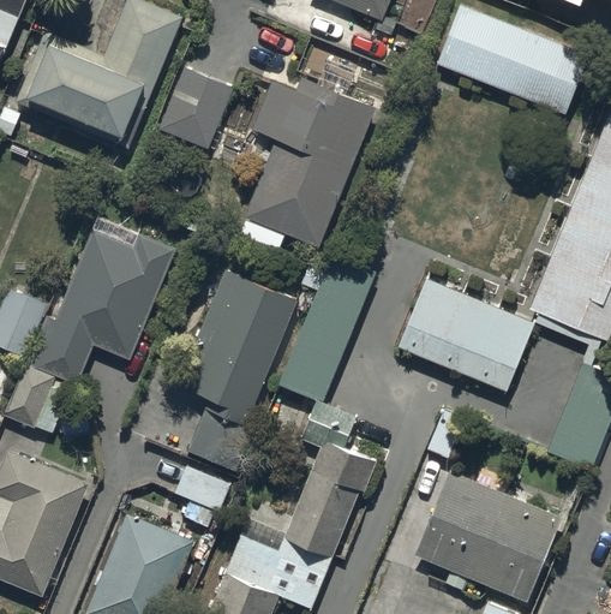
[(0,57),(24,0),(0,0),(0,57)]
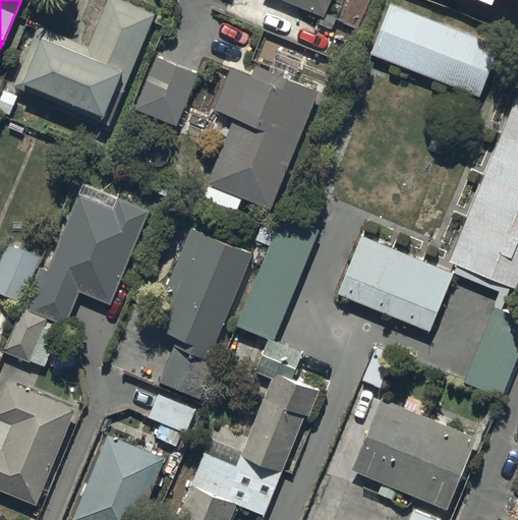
[(154,13),(123,0),(103,0),(79,54),(37,36),(15,84),(106,123),(154,13)]
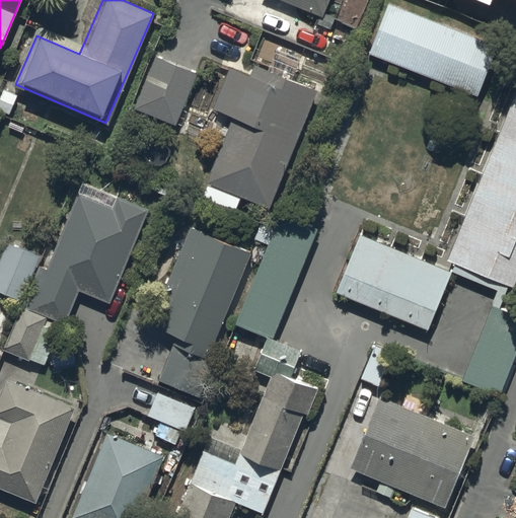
[(270,0),(317,19),(325,0),(270,0)]
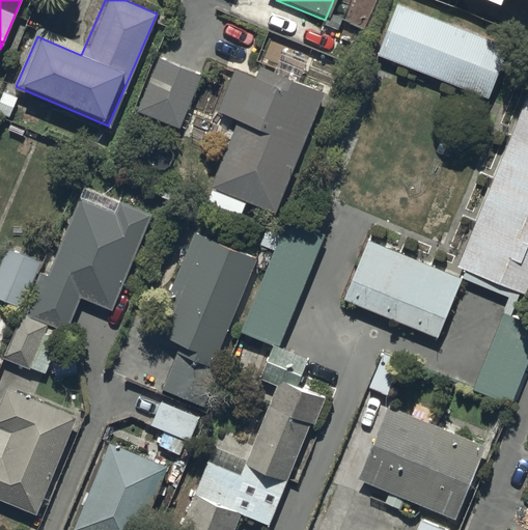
[(508,48),(398,4),(379,55),(489,99),(508,48)]
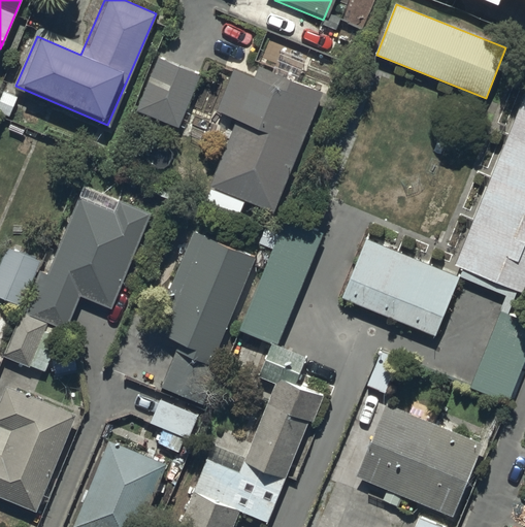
[(200,74),(159,58),(136,112),(178,128),(200,74)]
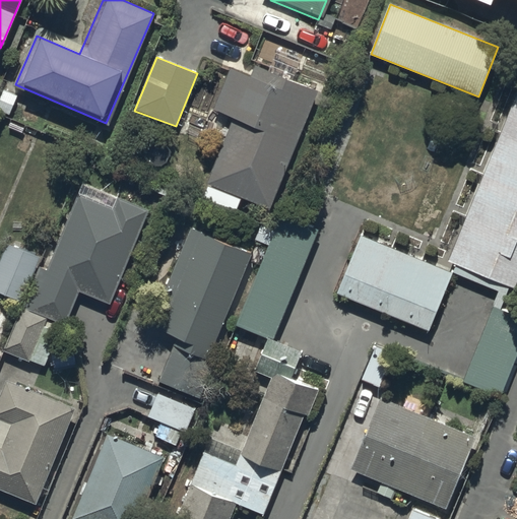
[(266,207),(313,89),(255,66),(250,77),(227,68),(210,109),(230,117),(203,182),(206,184),(200,197),(234,210),(239,196),(266,207)]
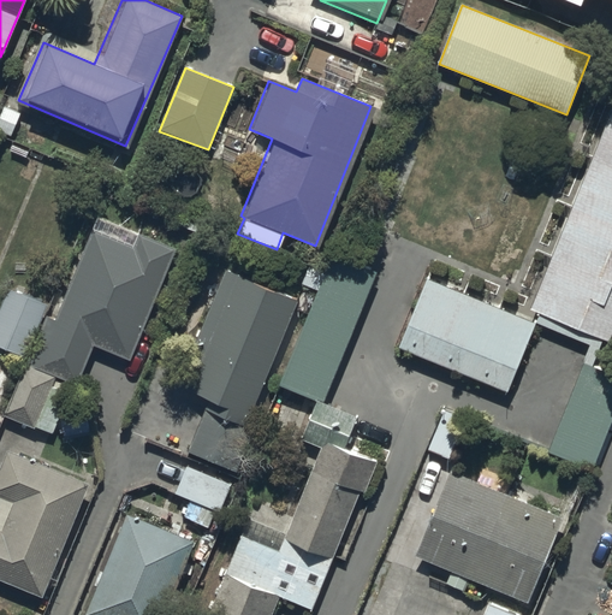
[(18,114),(1,107),(0,111),(0,132),(10,136),(18,114)]
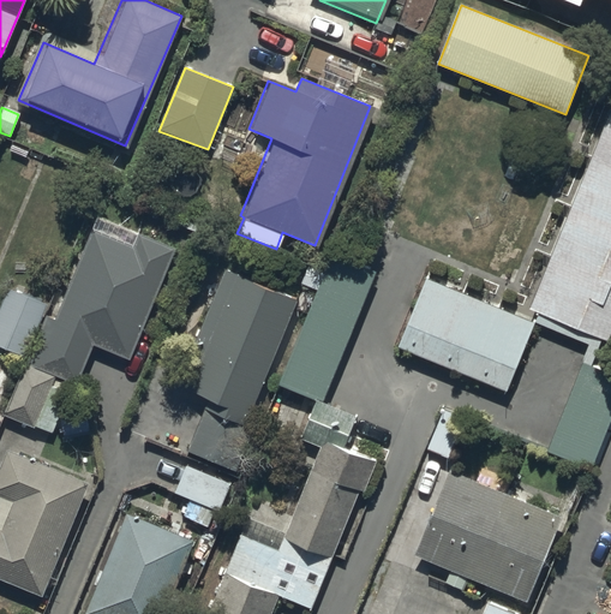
[(610,111),(528,310),(538,314),(534,322),(598,349),(601,338),(606,340),(610,328),(610,111)]
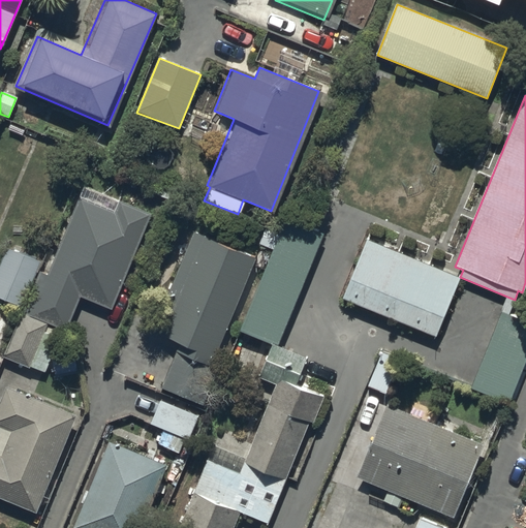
[(111,311),(151,216),(122,204),(118,213),(81,197),(50,271),(41,267),(44,260),(9,246),(0,269),(0,301),(25,312),(5,359),(45,375),(61,338),(45,332),(49,324),(67,332),(81,299),(111,311)]
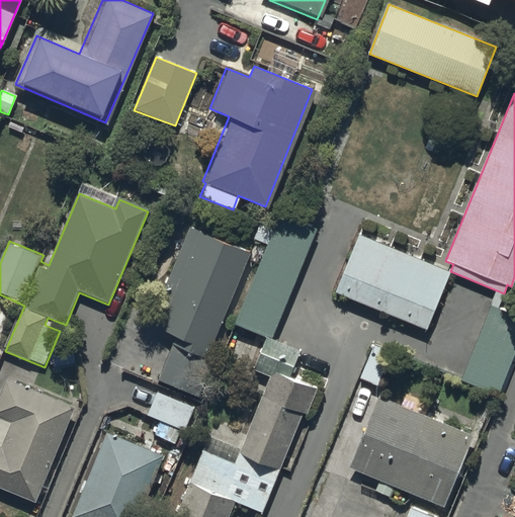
[(209,435),(190,483),(187,482),(172,516),(229,516),(236,502),(262,512),(302,412),(305,413),(314,390),(289,379),(302,350),(273,339),(318,229),(281,214),(275,229),(259,223),(252,240),(266,245),(234,325),(264,337),(251,371),(267,377),(240,447),(209,435)]
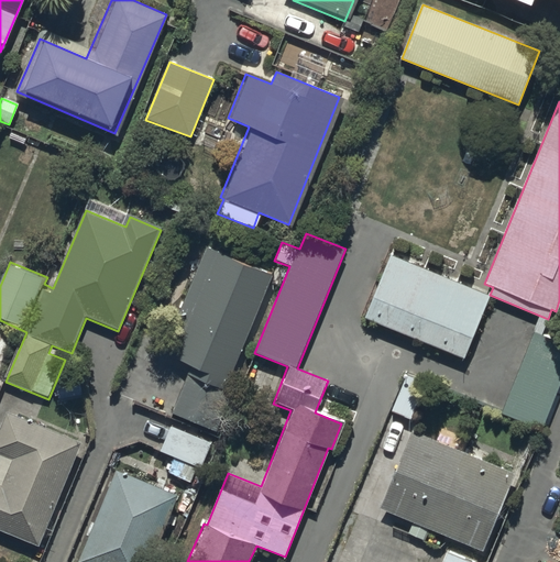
[(224,387),(272,271),(207,244),(162,353),(191,365),(172,414),(217,431),(233,390),(224,387)]
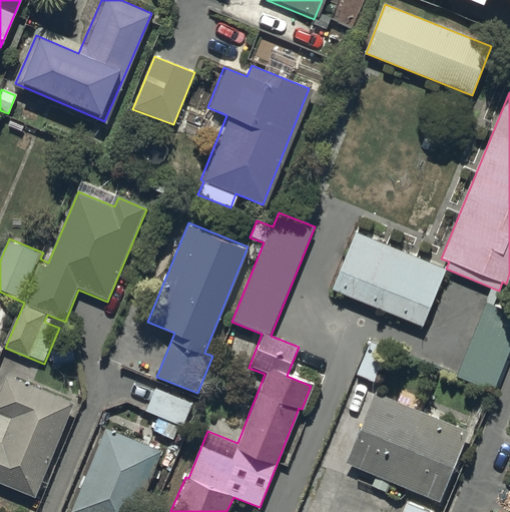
[(446,269),(356,232),(333,290),(422,326),(446,269)]
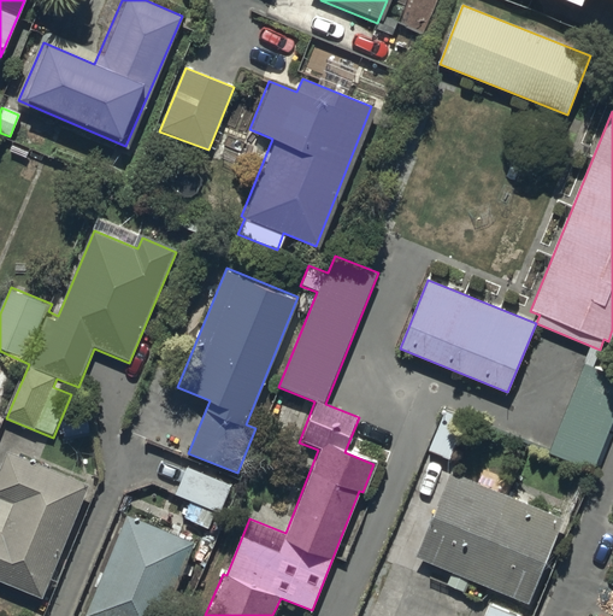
[(612,421),(612,375),(583,363),(548,452),(594,470),(612,421)]
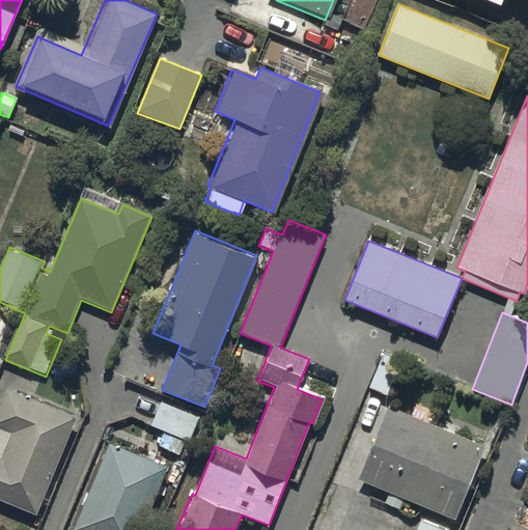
[(382,357),(369,388),(388,395),(400,364),(382,357)]
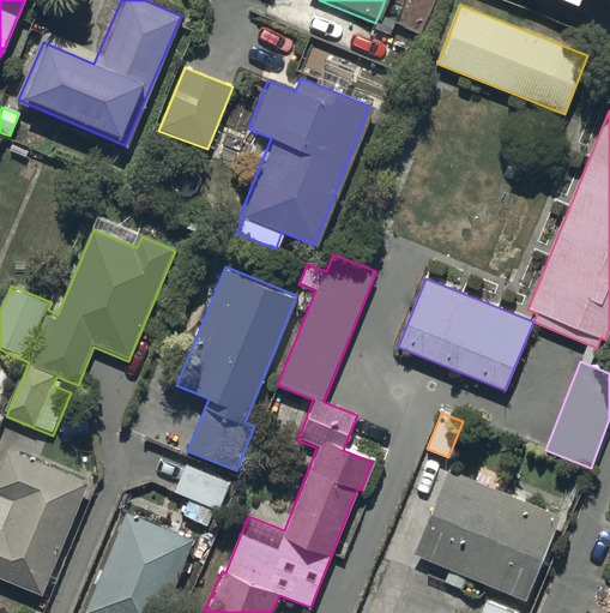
[(0,581),(37,598),(85,484),(4,450),(0,458),(0,581)]
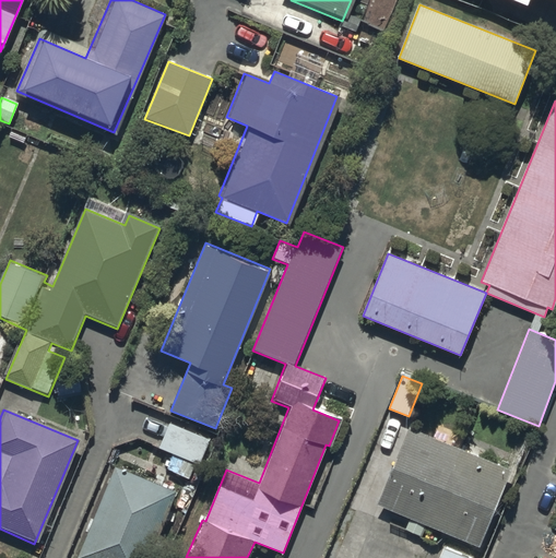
[(209,439),(169,424),(158,450),(174,455),(168,470),(191,478),(197,464),(199,465),(209,439)]
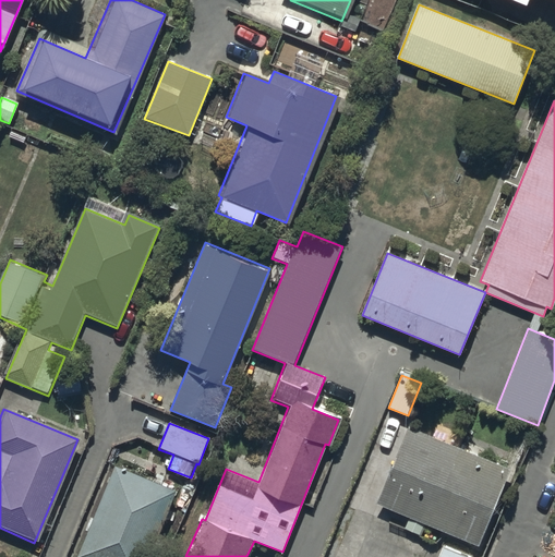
[(408,430),(377,506),(480,546),(510,470),(408,430)]
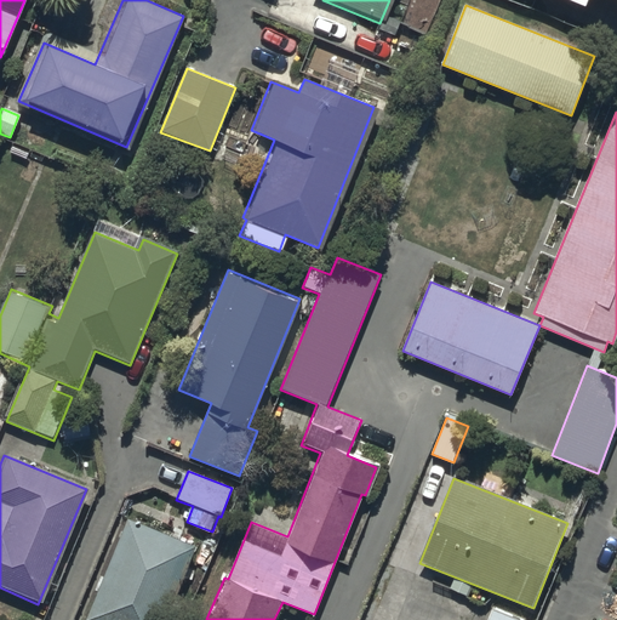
[(165,619),(196,547),(129,519),(85,619),(165,619)]
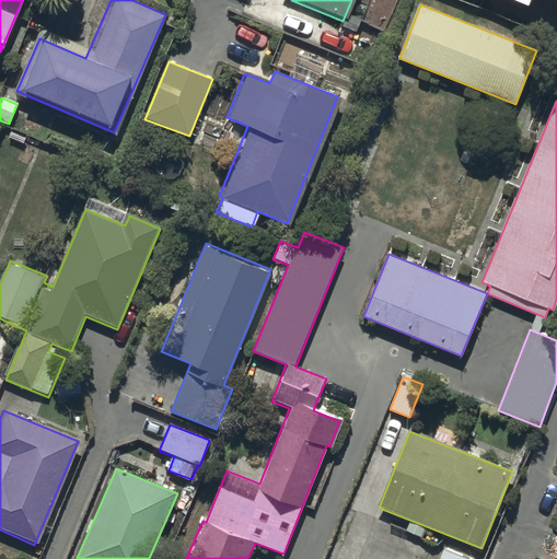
[(470,558),(443,548),(439,558),(470,558)]
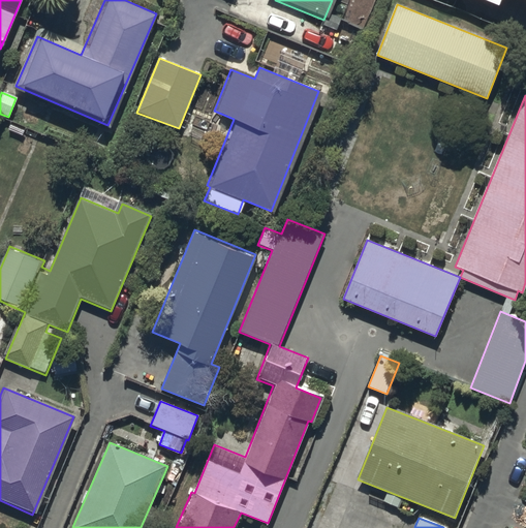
All buildings are outlined.
